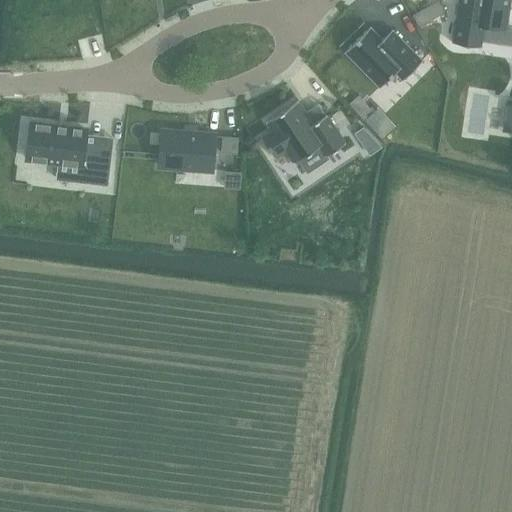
[(438,0),(411,15),(418,27),(445,12),(444,12),(438,0)]
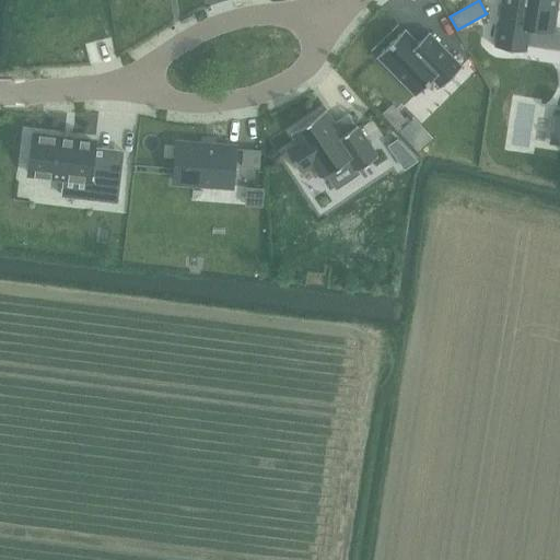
[(500,0),(493,45),(525,49),(528,27),(553,32),(558,0),(500,0)]
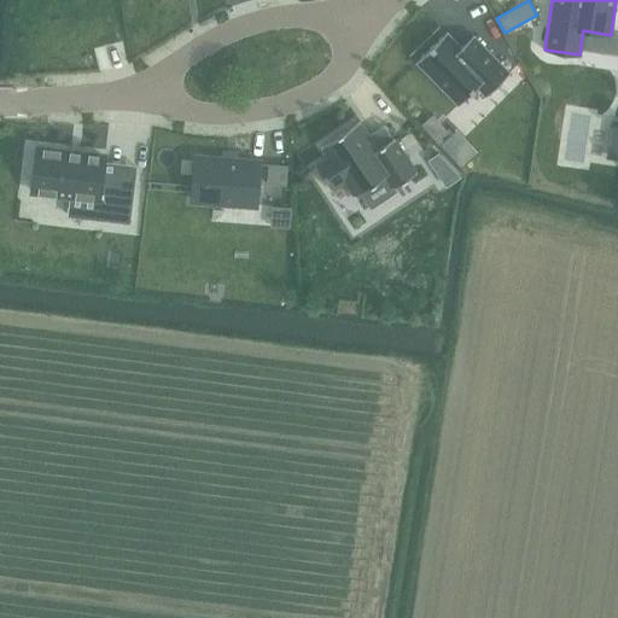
[(448,31),(418,62),(458,103),(477,85),(484,93),(507,70),(473,36),(462,47),(448,31)]
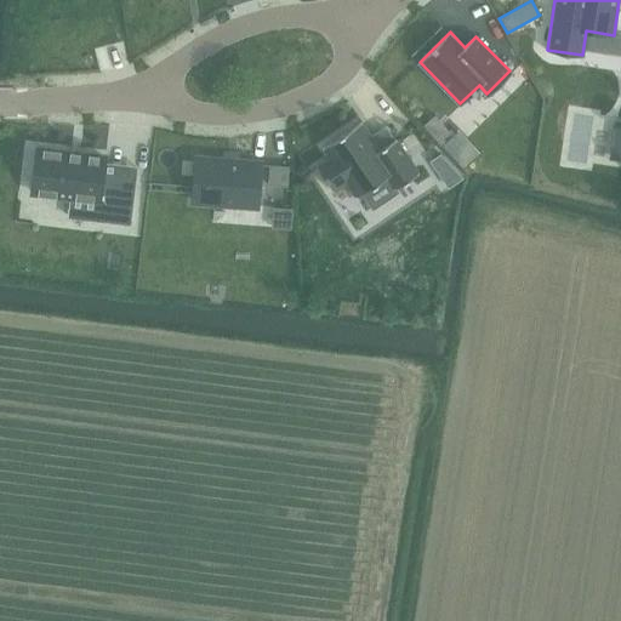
[(434,115),(423,125),(442,146),(453,136),(434,115)]
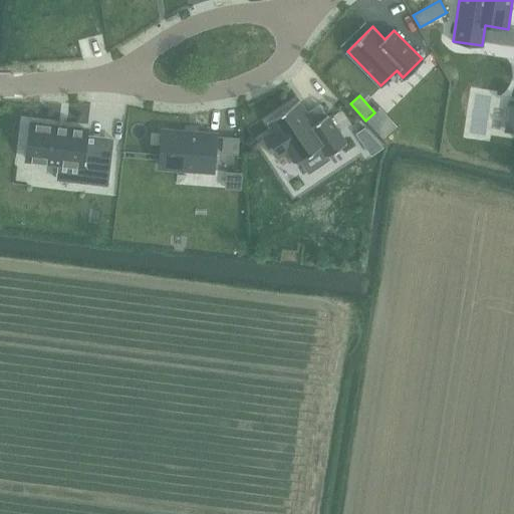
[(272,130),(262,137),(276,158),(286,151),(294,163),(298,160),(320,146),(326,156),(346,143),(328,114),(326,115),(315,122),(307,111),(299,99),(267,121),(272,130)]
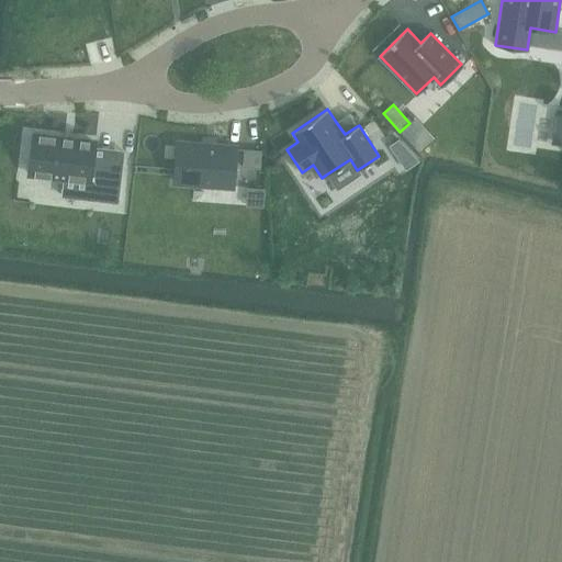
[(31,133),(26,173),(63,178),(62,195),(117,202),(123,150),(97,147),(97,141),(31,133)]
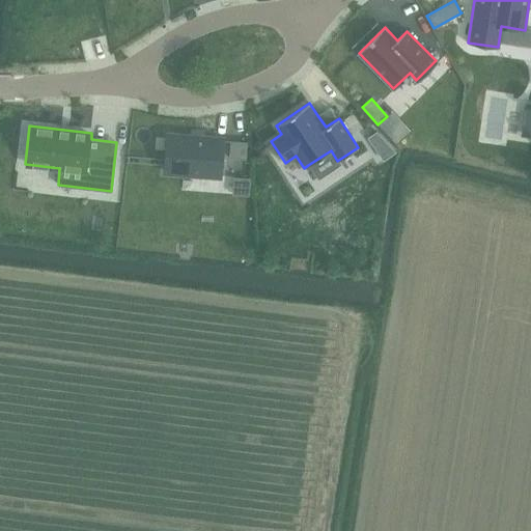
[(376,131),(367,137),(383,161),(396,151),(376,131)]
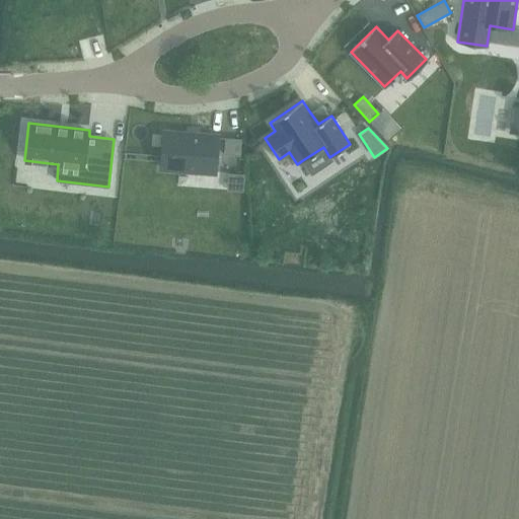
[(218,133),(162,129),(159,168),(216,172),(218,133)]
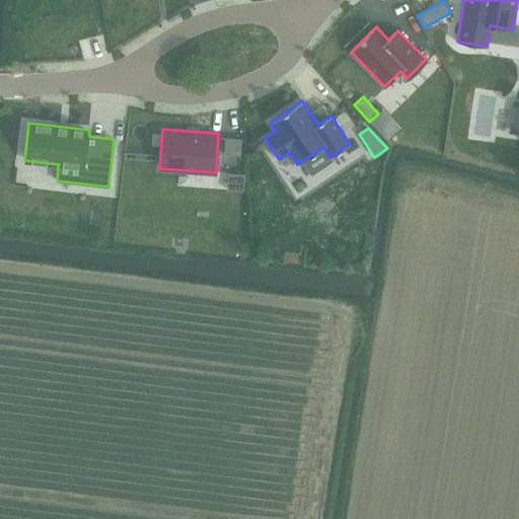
[(225,138),(224,154),(240,155),(241,139),(225,138)]
